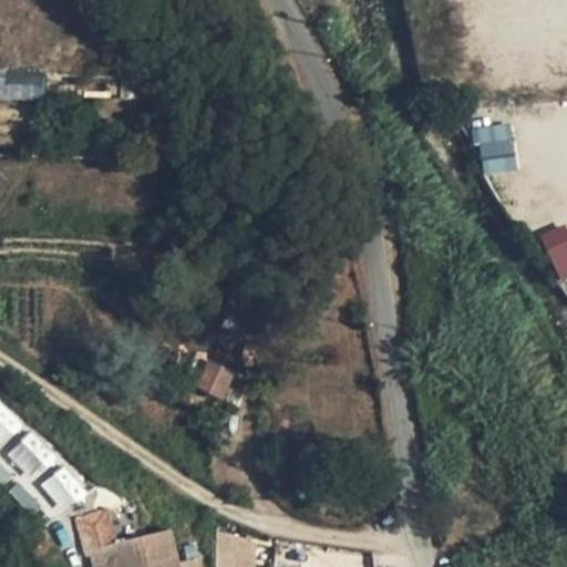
[(0,98),(44,98),(44,71),(0,71),(0,98)]
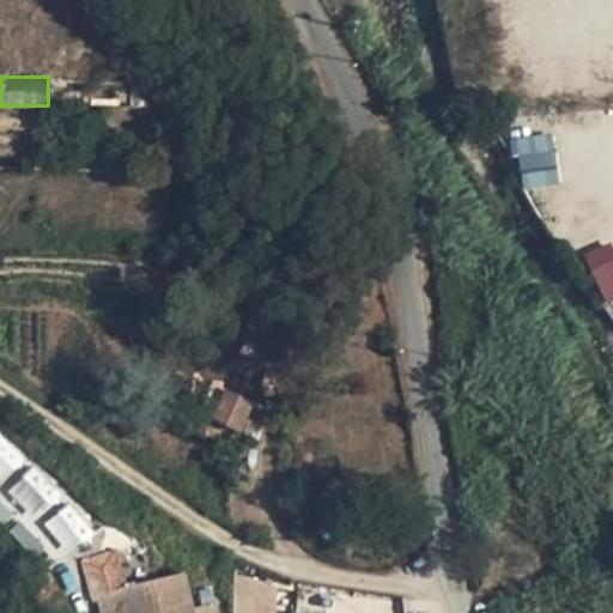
[(519,188),(557,184),(552,133),(514,138),(519,188)]
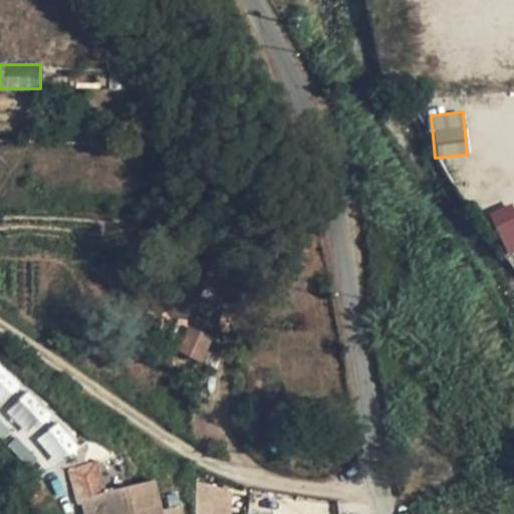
[(227,270),(215,267),(209,290),(222,293),(227,270)]
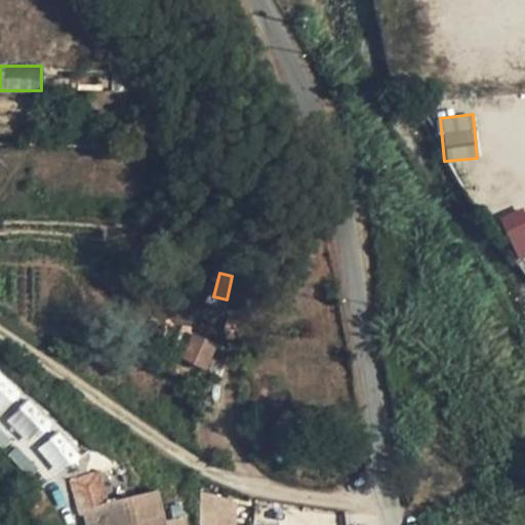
[(187,353),(194,334),(179,328),(173,347),(187,353)]
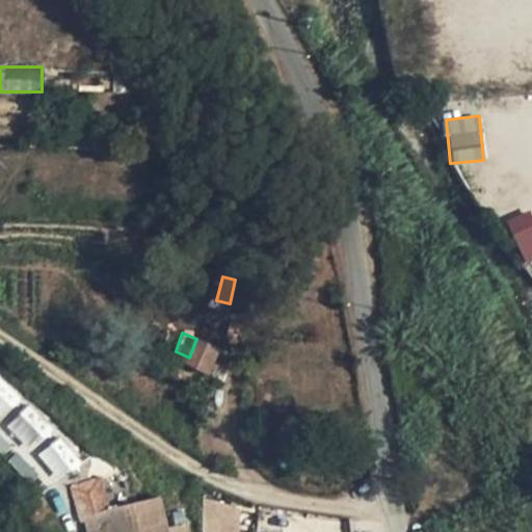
[(218,348),(196,339),(189,357),(185,366),(206,374),(218,348)]
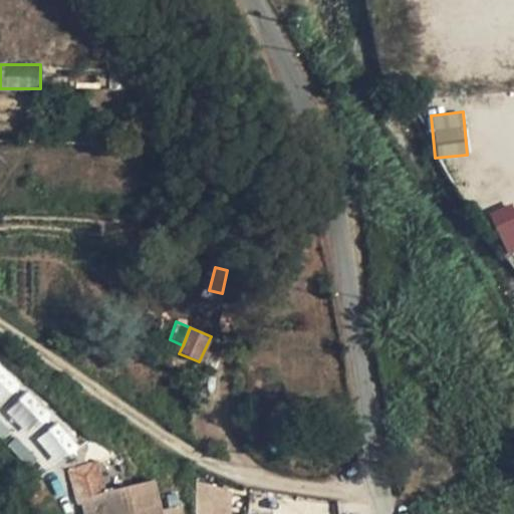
[(226,342),(211,336),(199,361),(215,368),(226,342)]
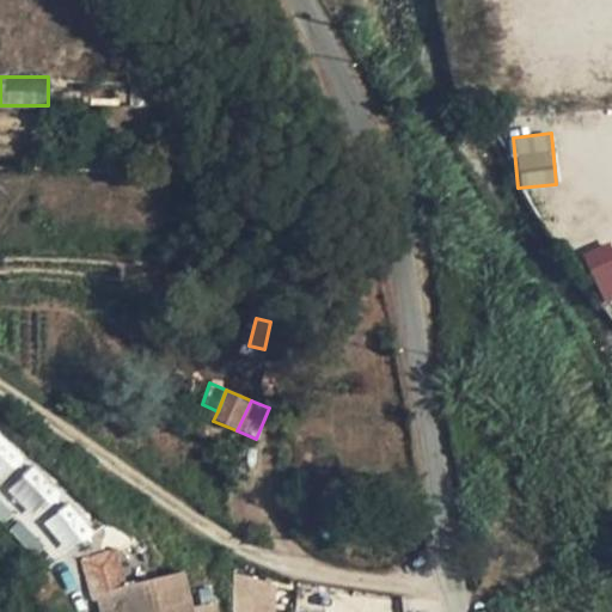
[(0,429),(0,519),(2,524),(16,513),(0,494),(0,482),(26,460),(0,429)]
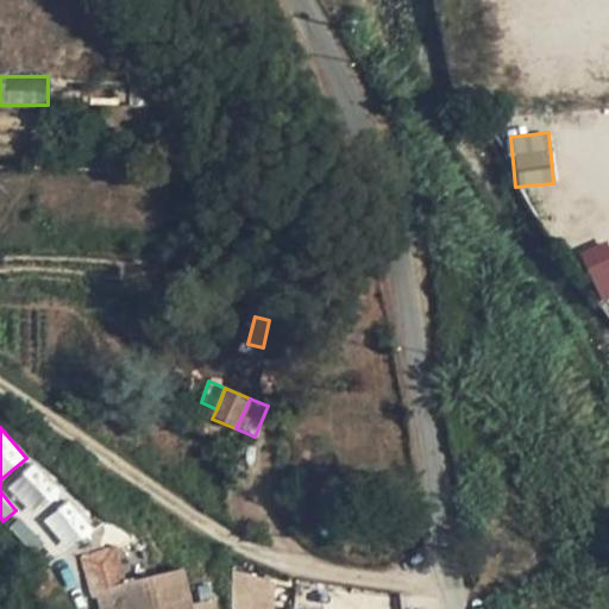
[(41,463),(8,483),(29,516),(61,496),(41,463)]
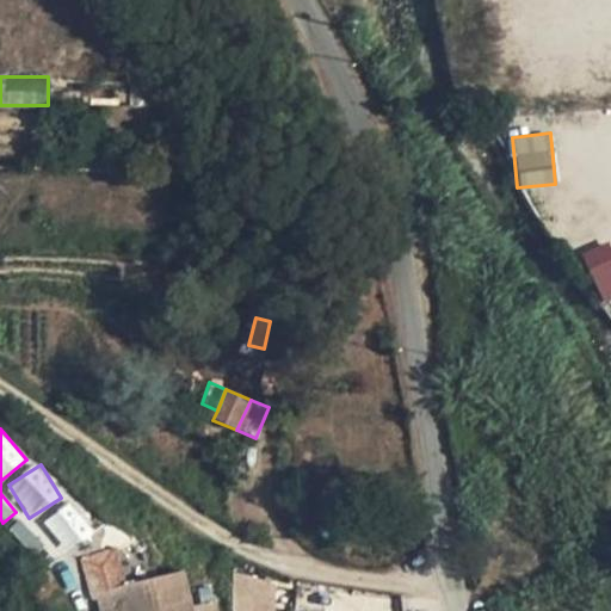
[(47,513),(59,548),(88,538),(76,503),(47,513)]
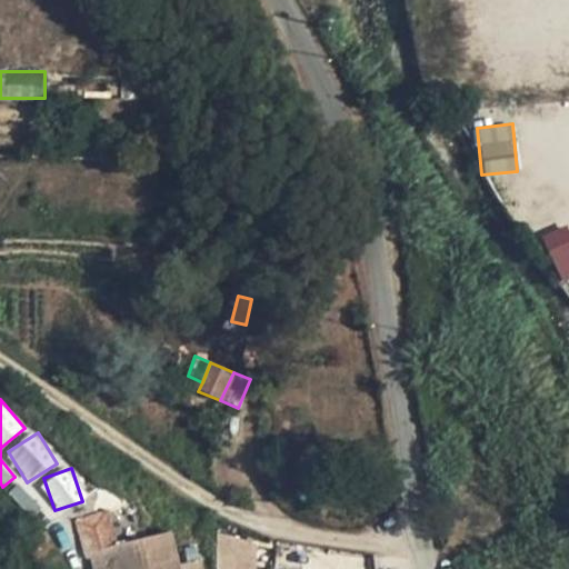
[(118,568),(178,568),(178,567),(170,533),(112,548),(118,568)]
